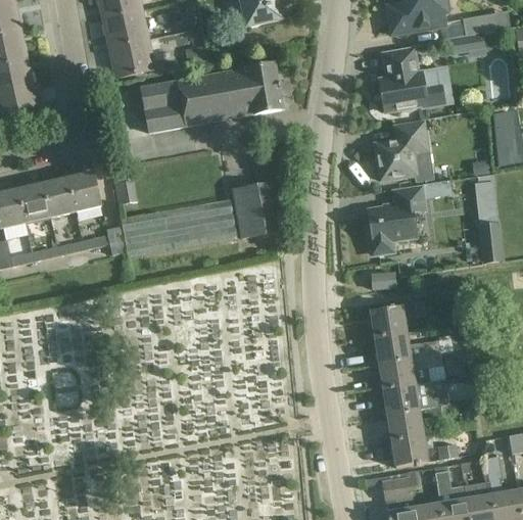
[(0,31),(19,28),(13,0),(0,0),(0,31)]
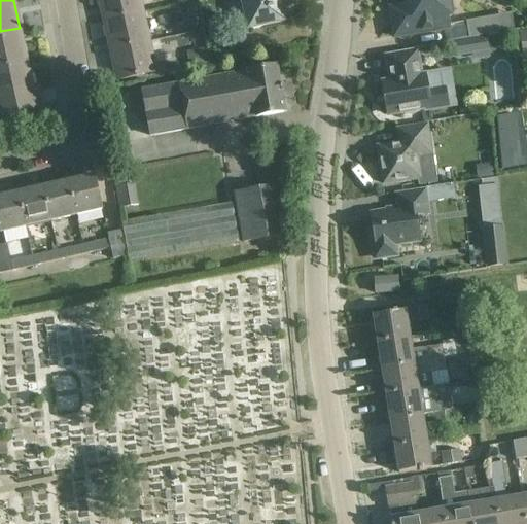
[(101,0),(103,10),(140,1),(140,0),(101,0)]
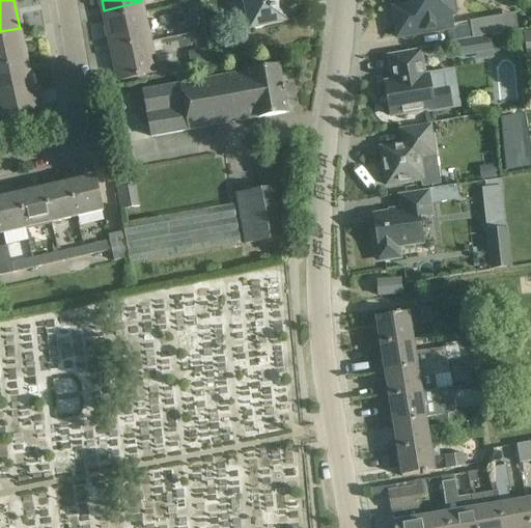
[(243,0),(249,27),(286,19),(283,4),(297,1),(297,0),(243,0)]
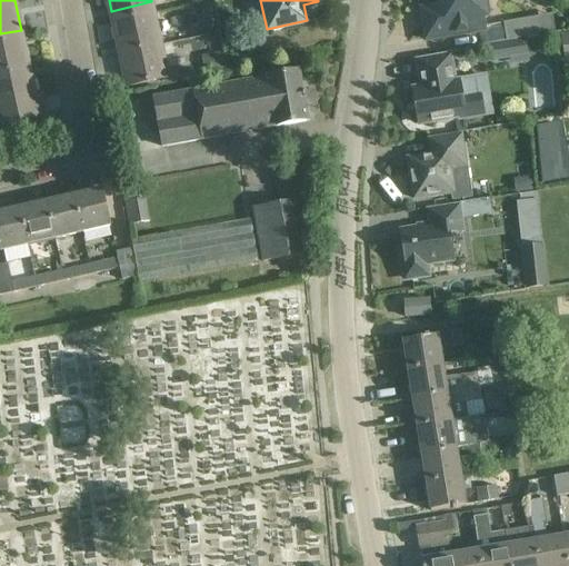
[(482,13),(486,13),(483,0),(440,0),(440,3),(421,7),(427,37),(485,27),(482,13)]
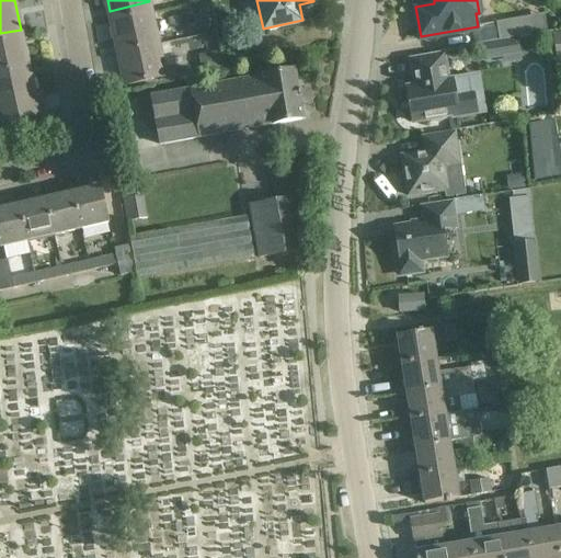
[(110,11),(117,45),(158,36),(149,1),(110,11)]
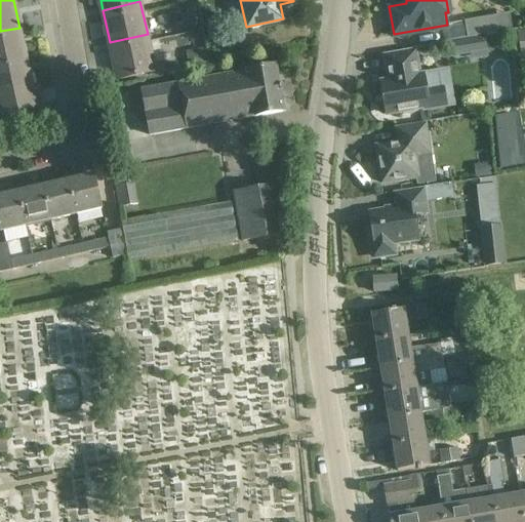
[(475,34),(484,33),(512,28),(509,11),(465,18),(467,36),(475,34)]
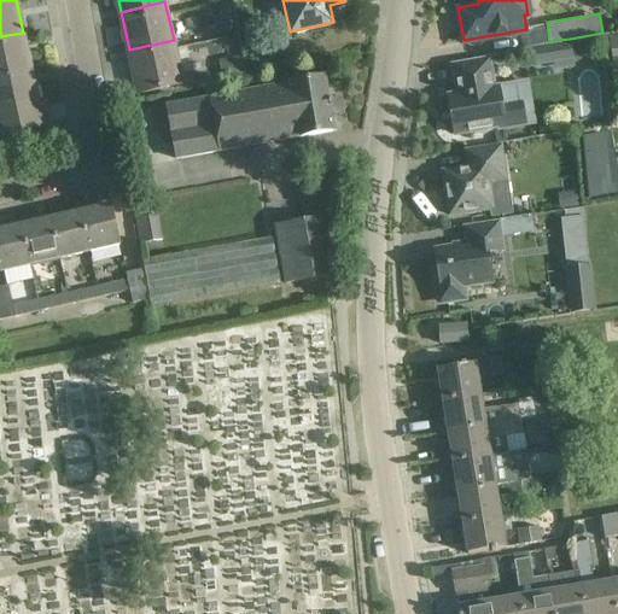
[(617,31),(607,34),(613,62),(617,60),(617,31)]
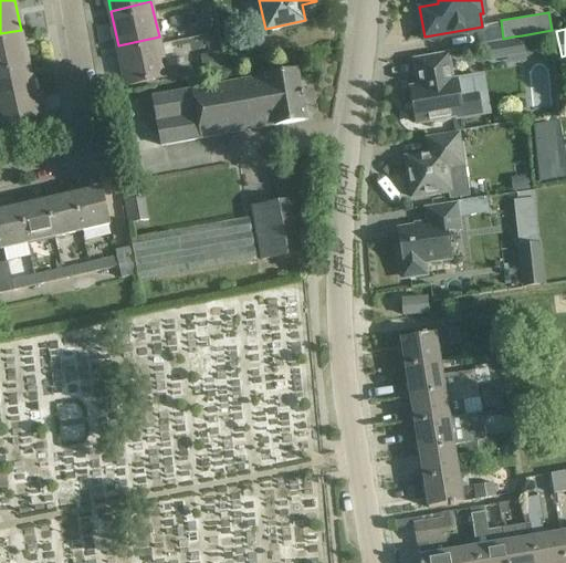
[(21,30),(0,33),(0,66),(28,61),(21,30)]
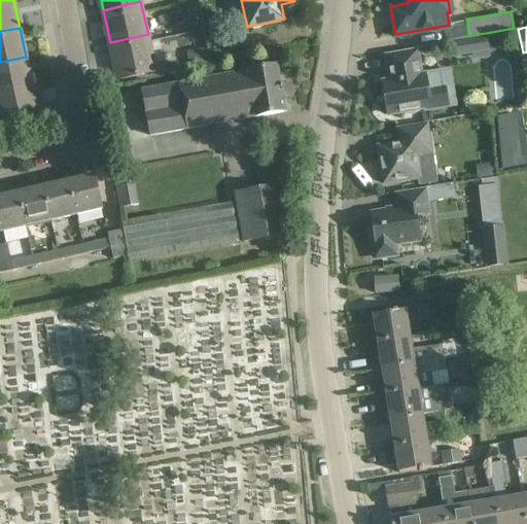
[(458,54),(489,48),(486,33),(477,34),(468,36),(466,36),(455,38),(458,54)]
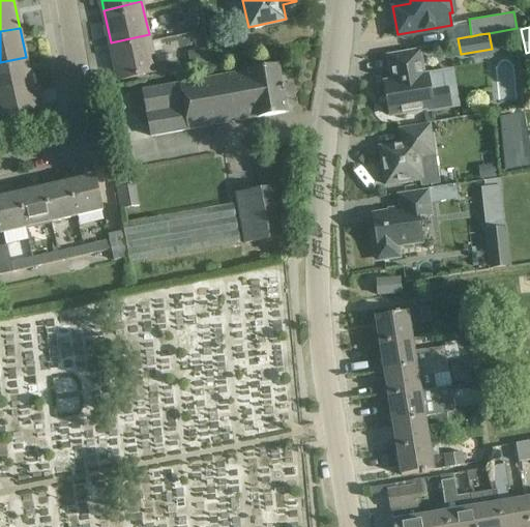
[(149,34),(111,42),(119,77),(156,68),(149,34)]
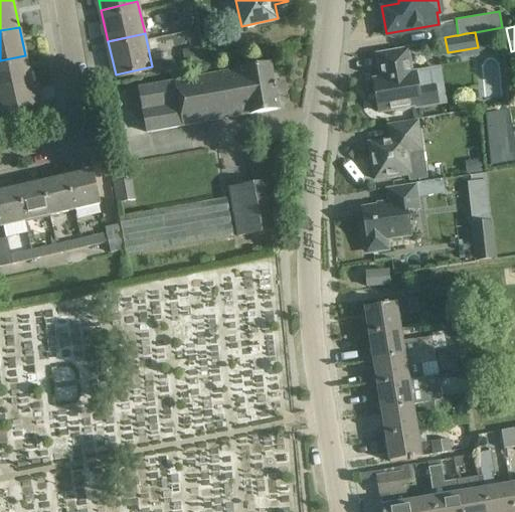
[(410,66),(406,47),(377,52),(381,75),(374,77),(379,109),(394,107),(394,109),(402,110),(408,107),(407,105),(415,103),(416,106),(438,103),(444,101),(446,101),(440,64),(415,68),(410,69),(410,66)]
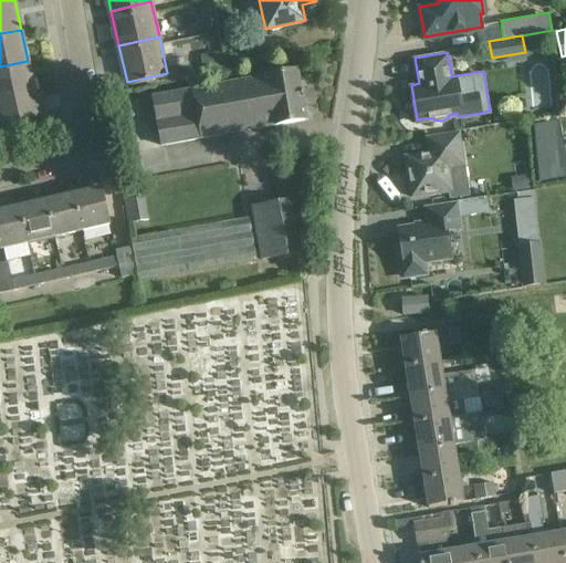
[(28,61),(0,66),(0,121),(44,112),(40,91),(34,92),(28,61)]
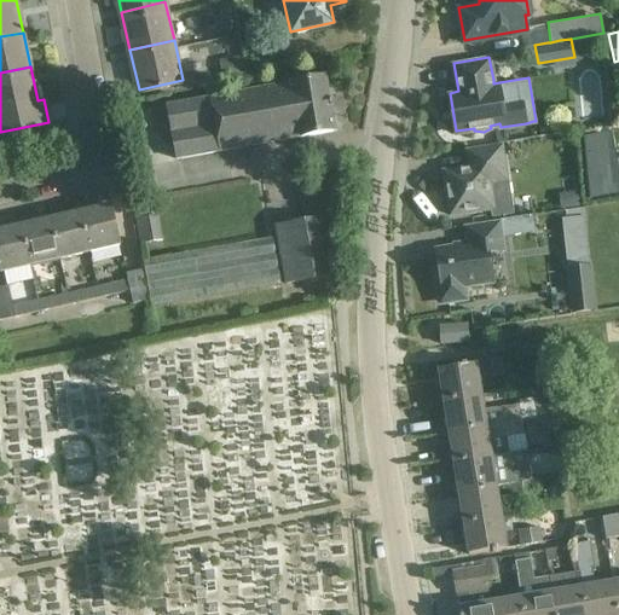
[(300,135),(335,129),(325,74),(289,80),(289,81),(166,103),(174,156),(299,134),(300,135)]
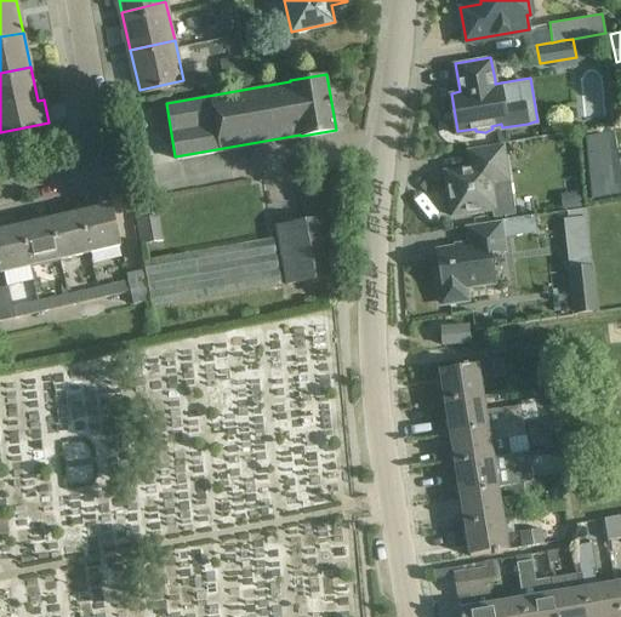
[(502,189),(500,180),(507,178),(502,144),(468,149),(471,166),(445,170),(451,213),(495,206),(493,190),(502,189)]
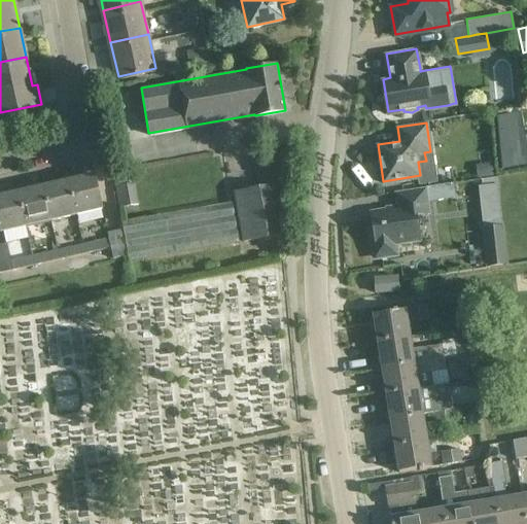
[(69,177),(77,213),(103,207),(95,172),(69,177)]
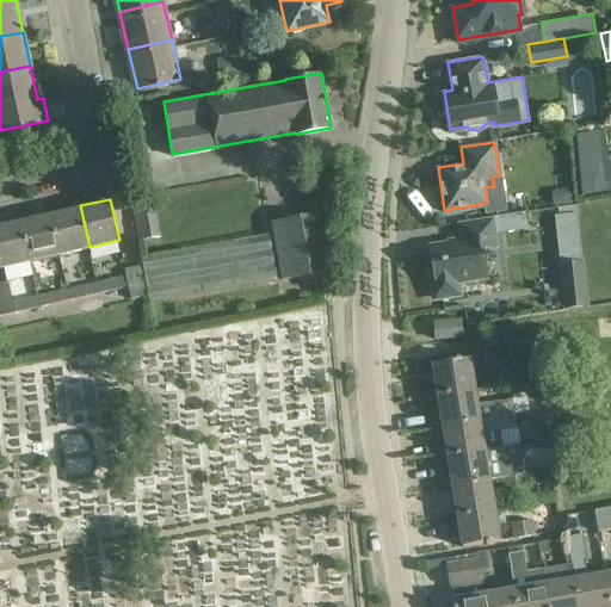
[(50,212),(60,253),(90,247),(80,205),(50,212)]
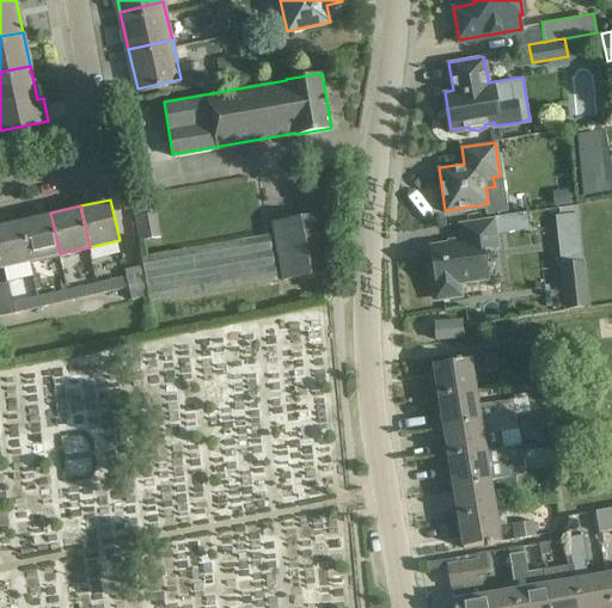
[(329,210),(273,221),(282,277),(338,268),(329,210)]
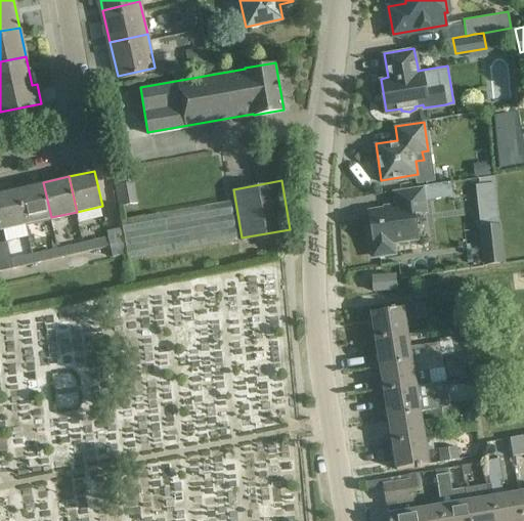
[(17,188),(26,223),(51,217),(43,182),(17,188)]
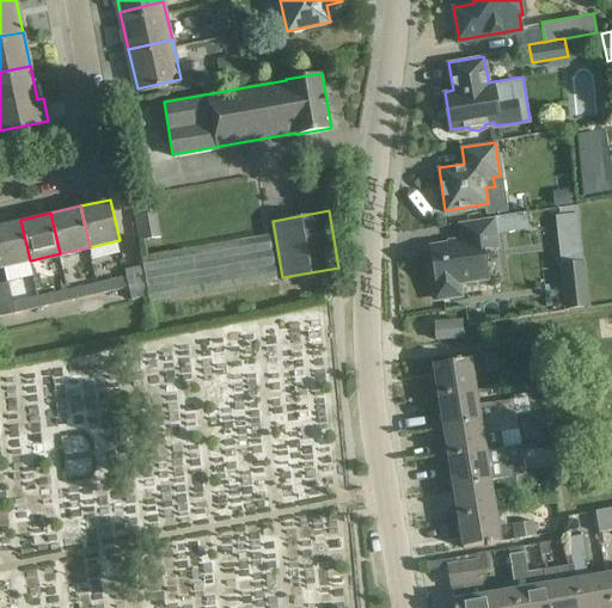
[(482,245),(496,244),(493,216),(460,221),(463,239),(432,244),(434,262),(430,266),(433,286),(438,288),(440,298),(461,294),(460,281),(487,276),(482,245)]
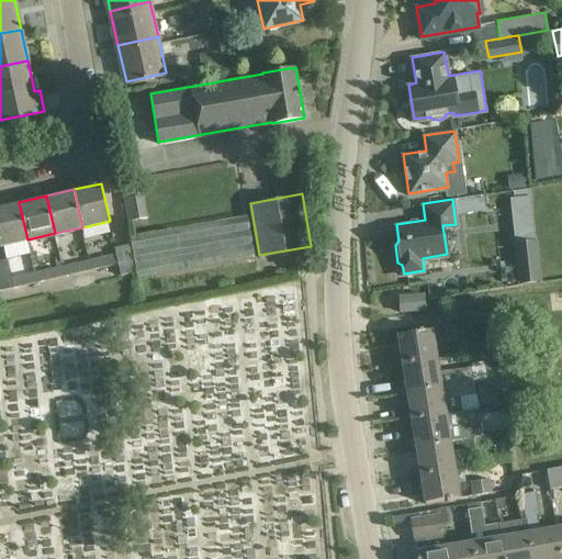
[(27,239),(19,202),(0,205),(0,244),(0,245),(27,239)]
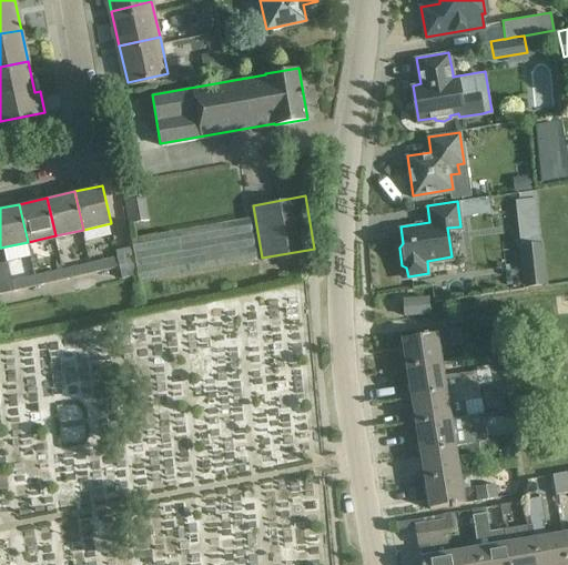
[(251,215),(131,235),(139,280),(257,259),(251,215)]
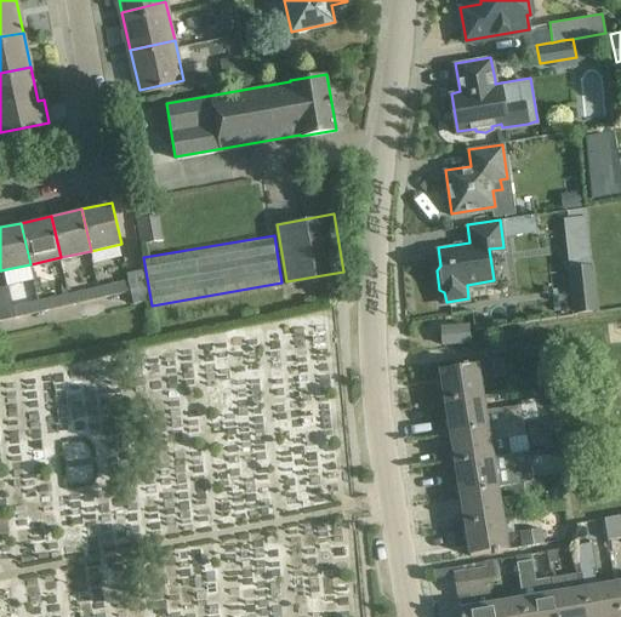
[(593,263),(569,266),(574,313),(598,310),(593,263)]
